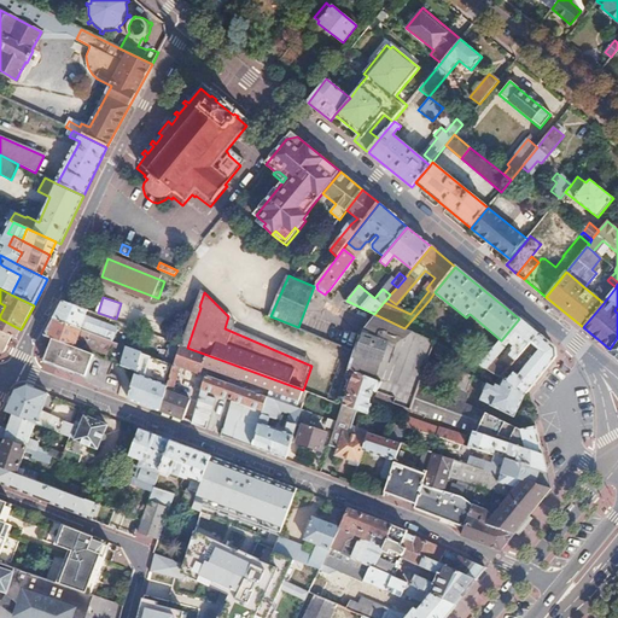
[(429,301),(404,328),(418,334),(421,330),(417,327),(427,314),(431,318),(433,315),(430,310),(433,305),(429,301)]
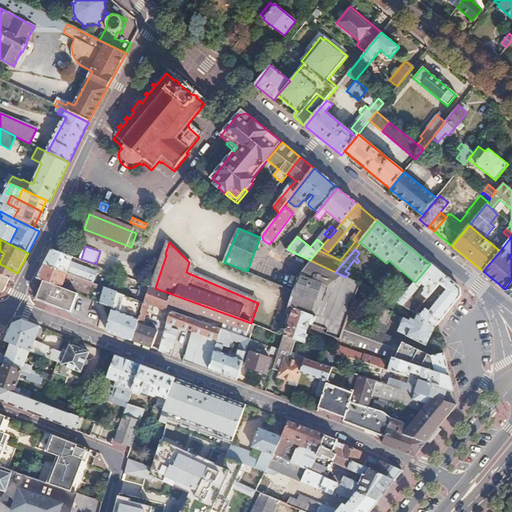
[(52,250),(44,265),(92,283),(95,276),(85,271),(85,270),(70,263),(72,257),(52,250)]
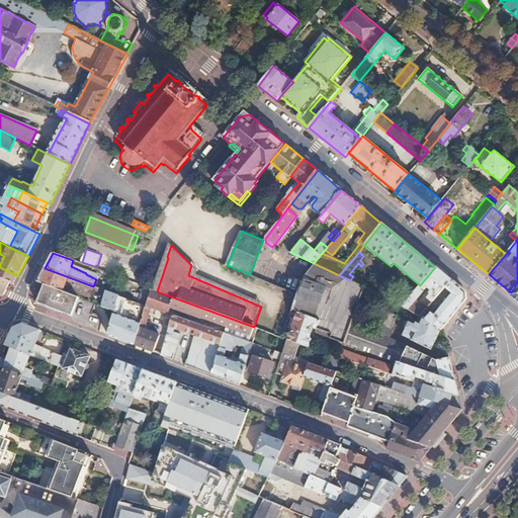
[(167,257),(156,290),(157,291),(168,258),(167,257)]
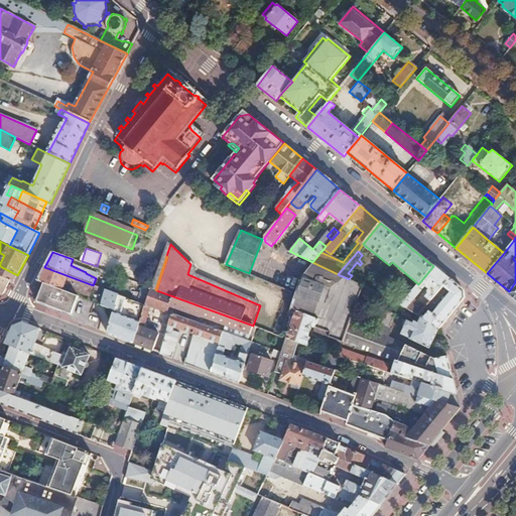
[(295,293),(291,306),(319,320),(315,327),(312,332),(395,360),(453,379),(446,356),(433,359),(387,336),(373,331),(350,321),(363,286),(362,285),(349,279),(338,274),(312,262),(300,280),(295,293)]
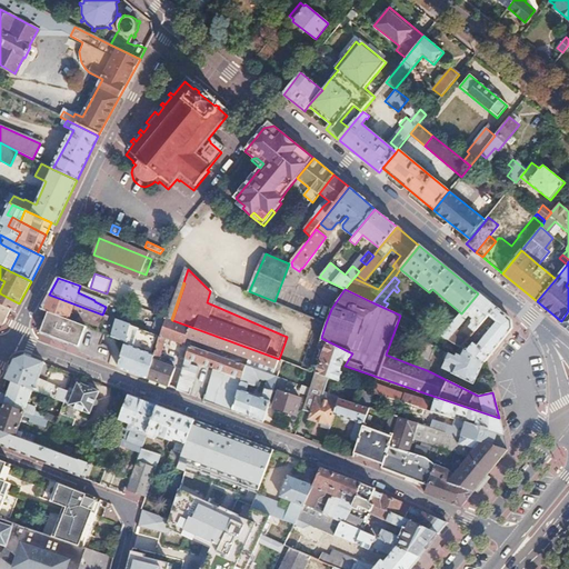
[(210,291),(207,302),(287,337),(288,335),(216,303),(217,297),(210,291)]
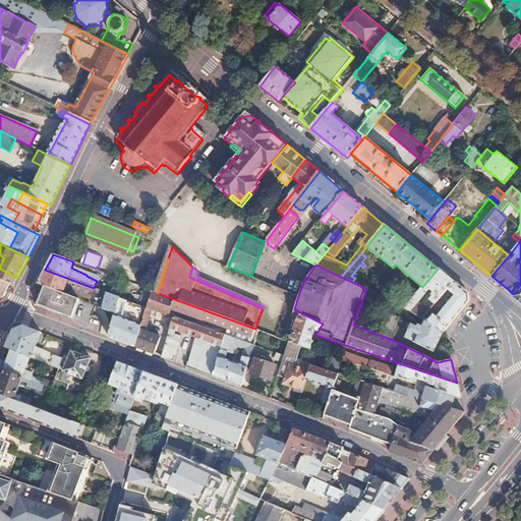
[(0,269),(0,279),(13,286),(17,278),(0,269)]
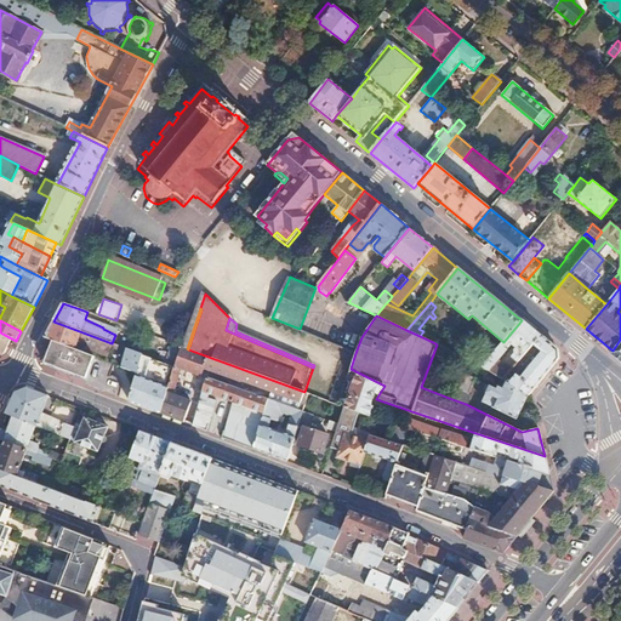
[(484,363),(482,366),(484,368),(502,379),(510,371),(497,360),(513,343),(519,349),(511,360),(516,364),(541,336),(522,320),(503,342),(484,363)]
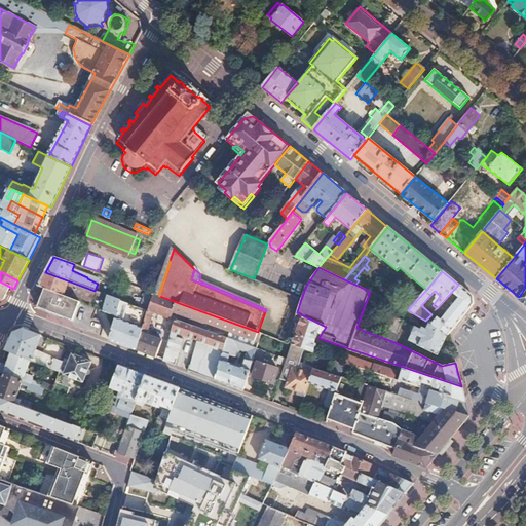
[(45,272),(38,286),(45,289),(63,296),(66,287),(74,290),(74,292),(92,299),(94,297),(96,298),(97,295),(100,296),(101,293),(95,291),(45,272)]
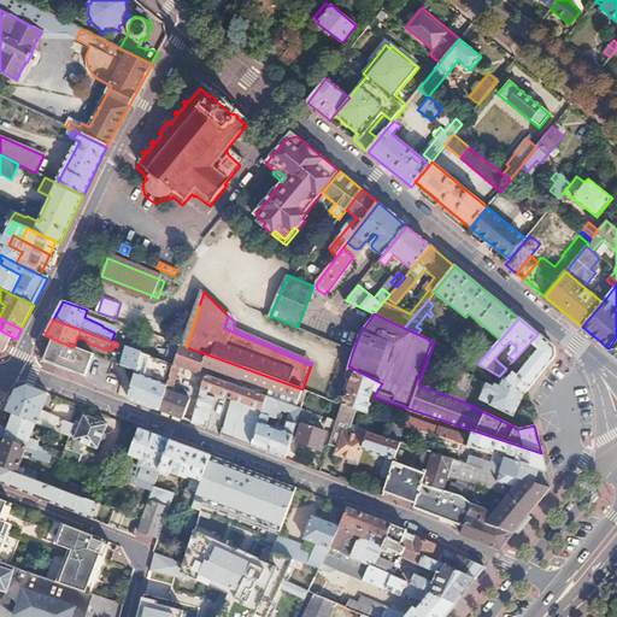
[(421,329),(417,334),(433,341),(435,336),(436,333),(428,329),(427,331),(421,329)]
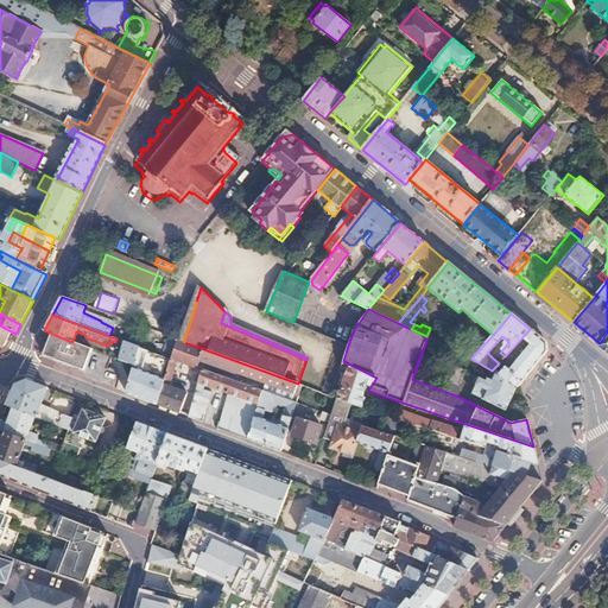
[(0,350),(7,348),(16,334),(0,325),(0,350)]
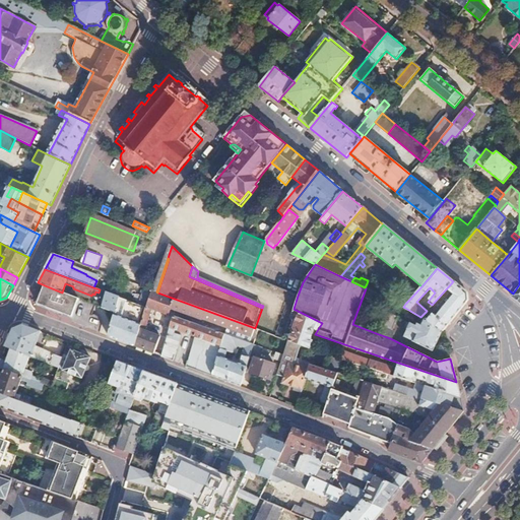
[(427,311),(420,317),(425,319),(442,330),(468,302),(467,293),(453,281),(432,305),(427,311)]
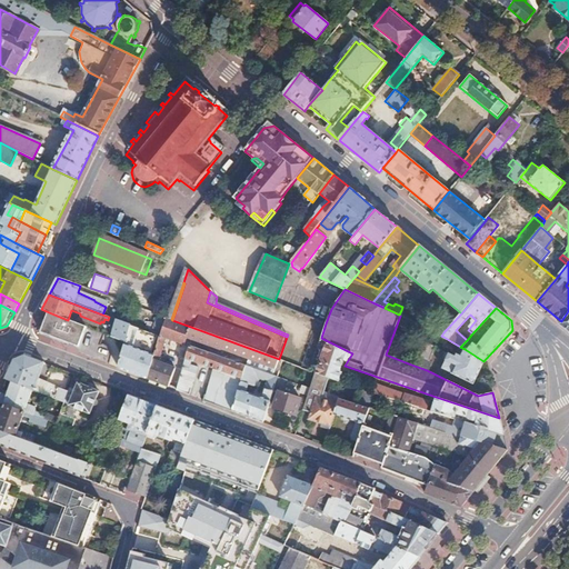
[(401,310),(399,315),(400,316),(407,318),(425,327),(428,321),(401,310)]
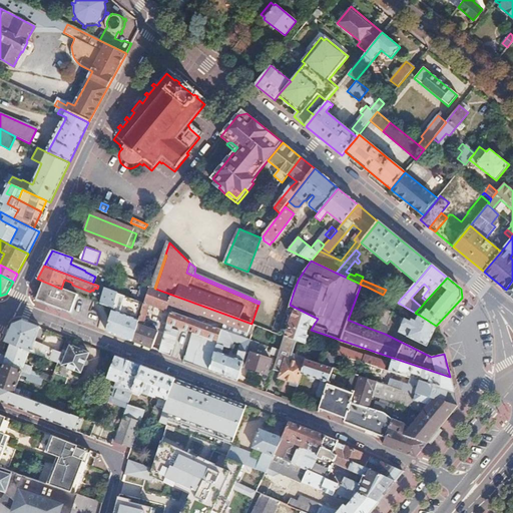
[(512,281),(506,290),(504,292),(512,299),(512,281)]
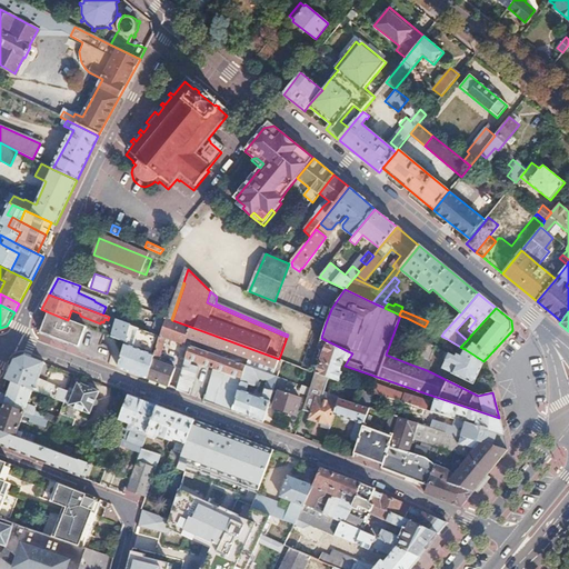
[(49,312),(40,332),(78,348),(86,327),(68,320),(49,312)]
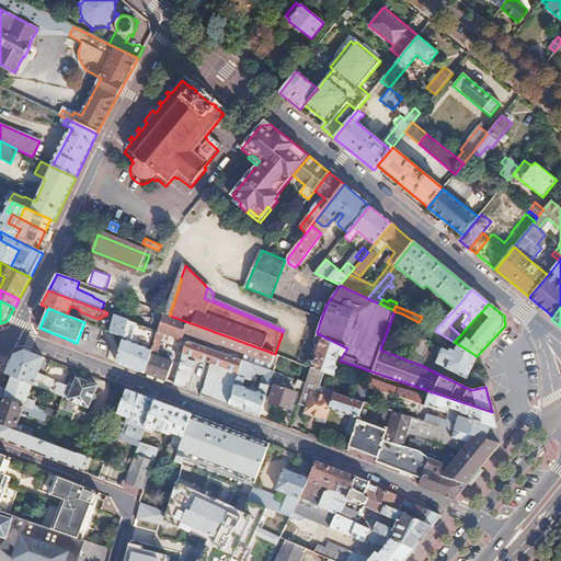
[(157,310),(151,329),(159,332),(165,313),(157,310)]
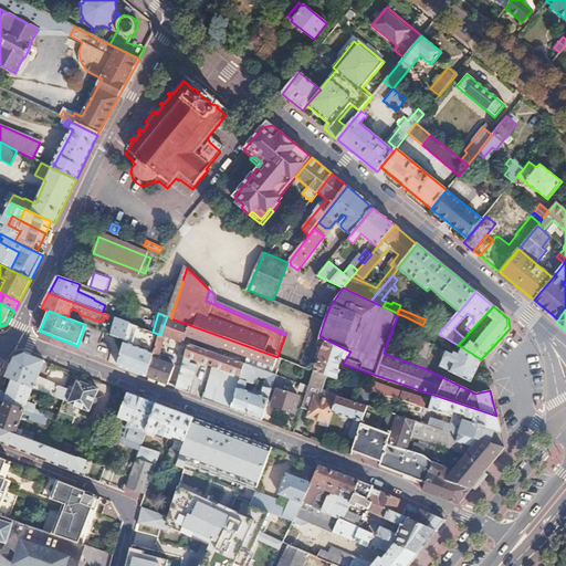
[(155,354),(147,377),(168,385),(175,366),(157,360),(165,337),(184,343),(186,336),(219,348),(220,347),(273,367),(278,357),(171,318),(170,317),(167,316),(160,335),(155,354)]
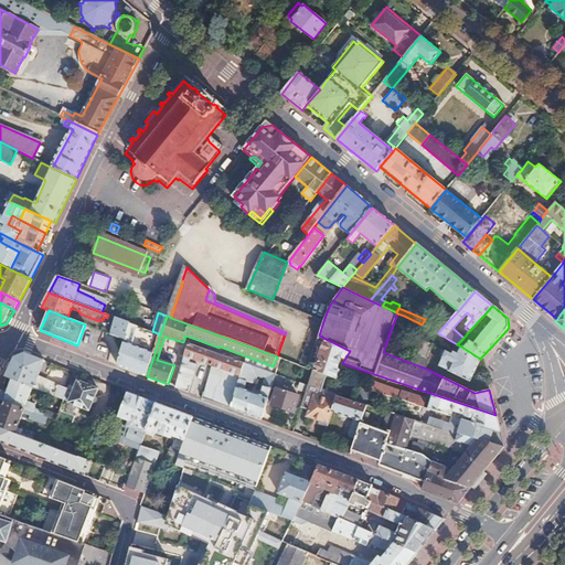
[(404,316),(401,322),(423,332),(425,326),(422,324),(404,316)]
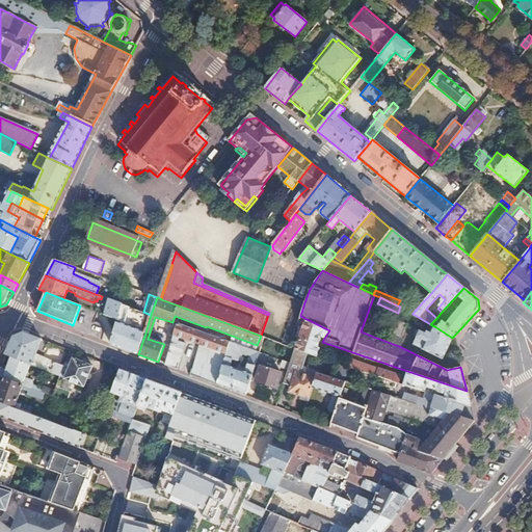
[(108,298),(104,315),(117,320),(120,314),(122,303),(108,298)]
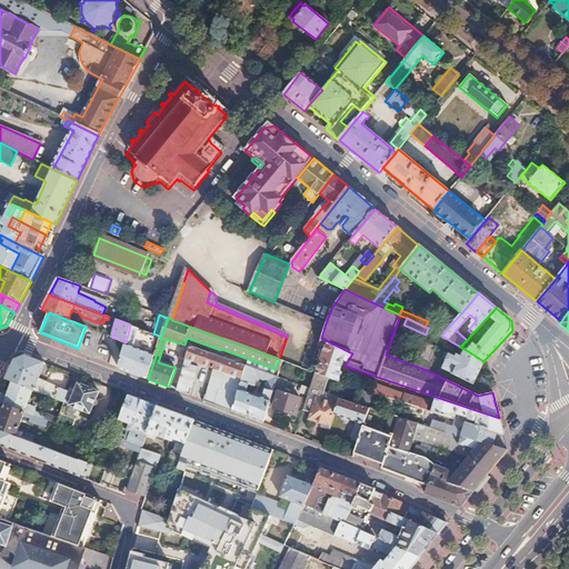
[(130,325),(128,336),(142,340),(145,335),(148,337),(150,332),(130,325)]
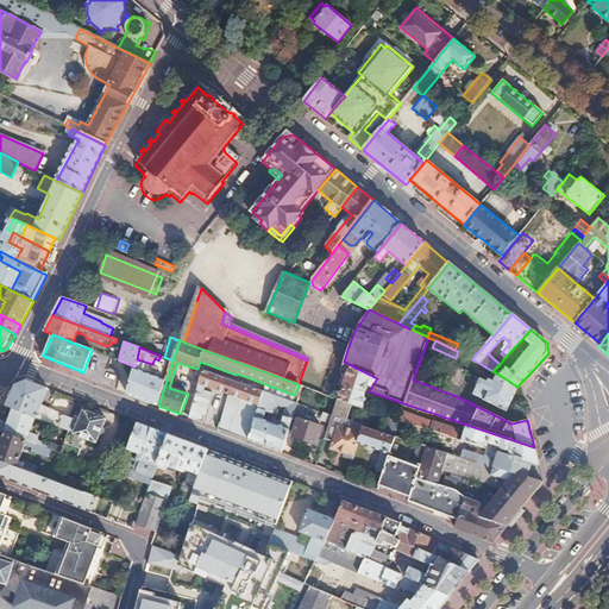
[(164,357),(158,377),(167,381),(173,360),(164,357)]
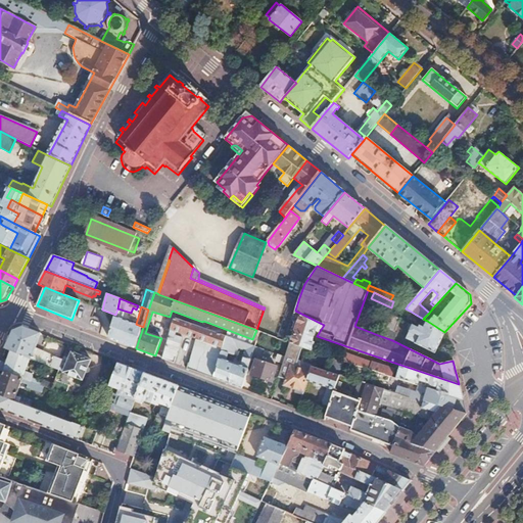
[(295,332),(291,343),(302,346),(312,349),(314,341),(312,340),(315,333),(313,332),(315,330),(320,331),(324,325),(295,311),(293,317),(297,319),(293,331),(295,332)]
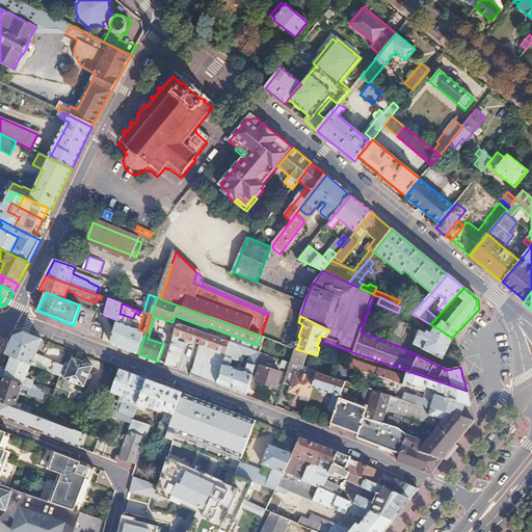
[(117,322),(111,344),(138,354),(145,333),(138,329),(117,322)]
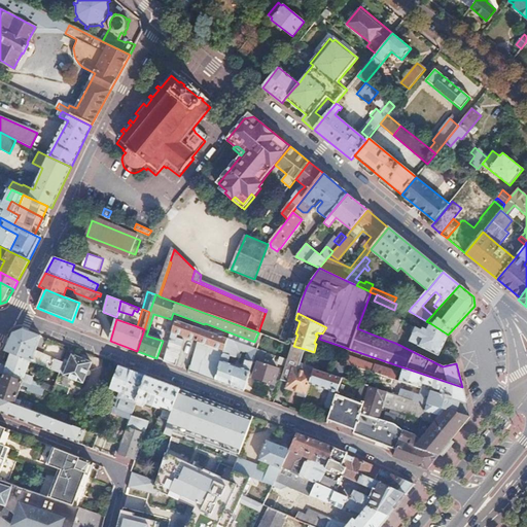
[(176,319),(164,361),(176,365),(183,340),(175,338),(177,334),(198,340),(189,371),(215,381),(227,338),(176,319)]
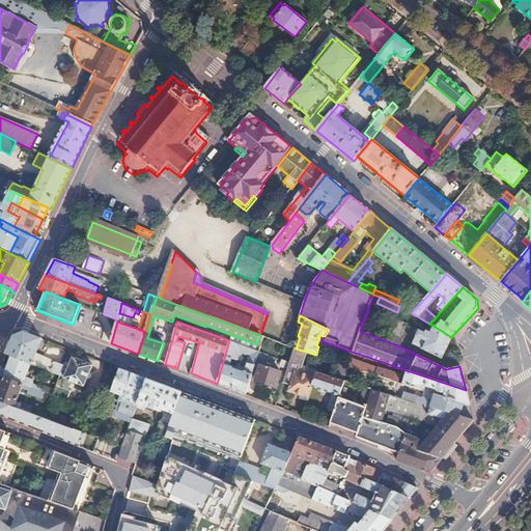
[(420,327),(412,340),(439,358),(452,338),(451,337),(434,326),(430,330),(427,328),(425,330),(420,327)]
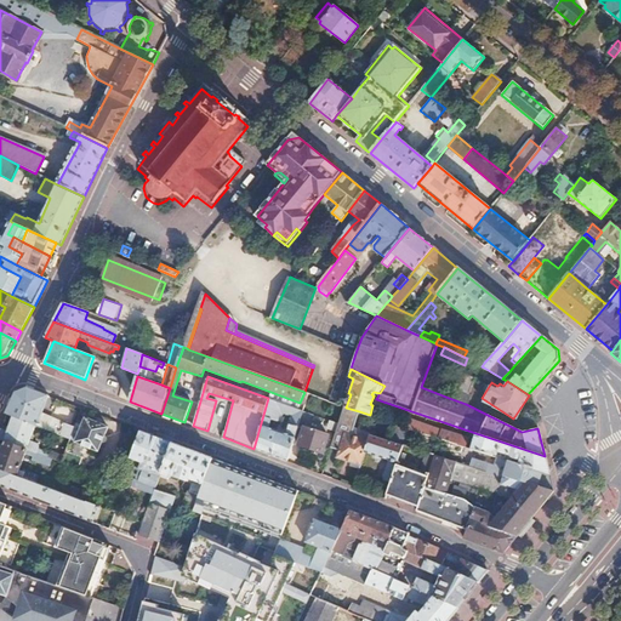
[(453,388),(449,398),(466,404),(469,394),(453,388)]
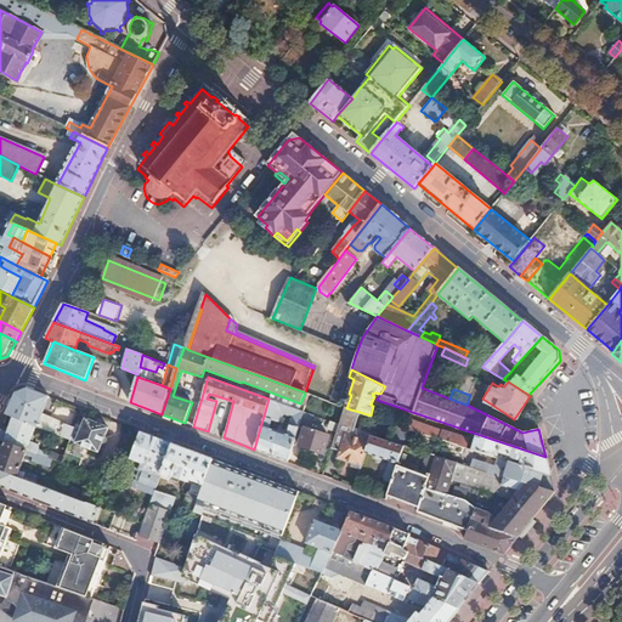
[(17,395),(6,416),(13,419),(35,428),(69,441),(74,429),(41,416),(47,399),(29,390),(17,395)]
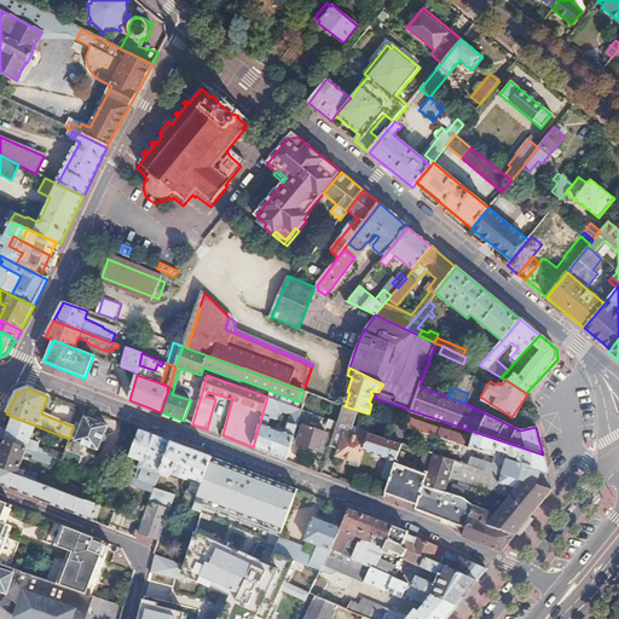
[(253,447),(287,461),(294,437),(302,409),(267,397),(253,447)]
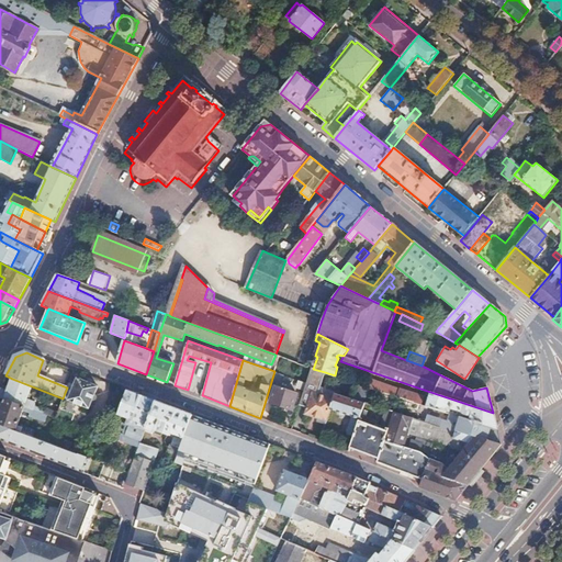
[(306,407),(304,415),(326,420),(334,398),(335,392),(336,391),(321,385),(325,372),(313,369),(311,368),(306,382),(304,390),(300,405),(306,407)]
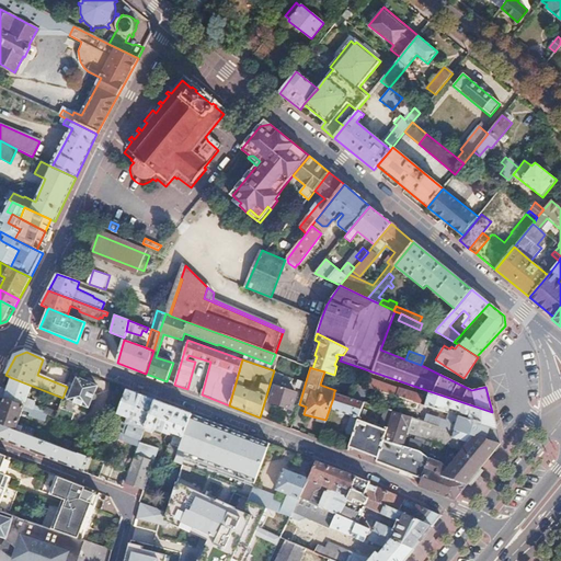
[(274,370),(266,396),(271,398),(270,403),(292,410),(296,393),(279,388),(283,374),(274,370)]
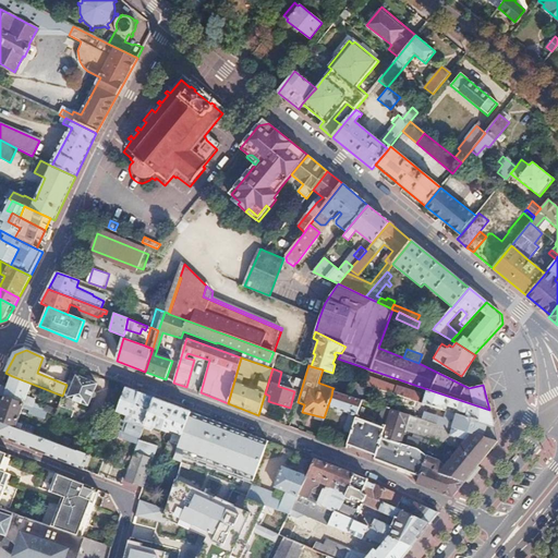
[(367,375),(364,384),(365,384),(417,401),(420,396),(416,395),(417,392),(367,375)]
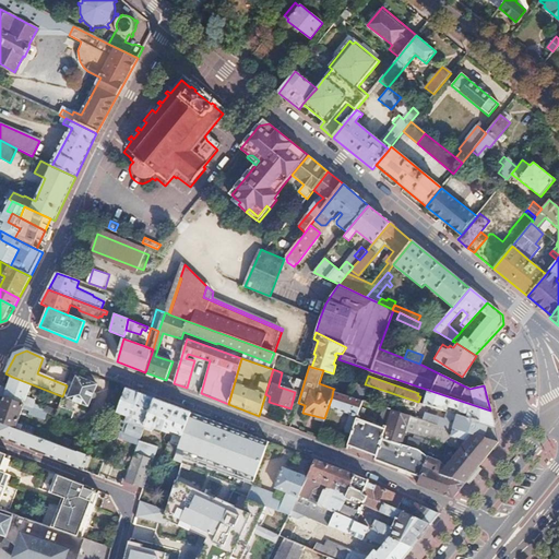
[(1,387),(0,388),(0,396),(3,399),(46,414),(56,417),(57,412),(48,407),(47,409),(35,405),(33,401),(26,397),(32,384),(12,377),(7,389),(1,387)]
